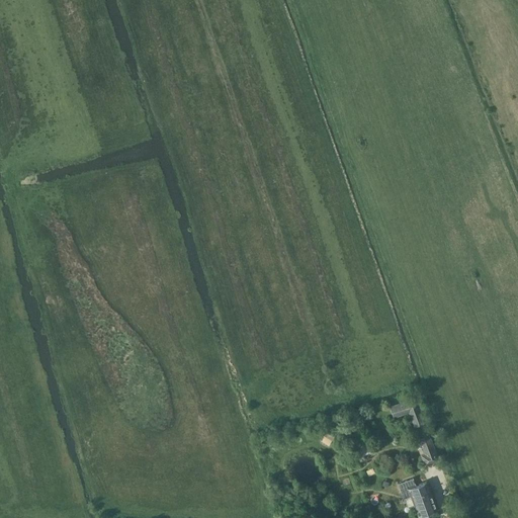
[(395,417),(411,411),(416,426),(426,422),(417,397),(391,406),(395,417)]
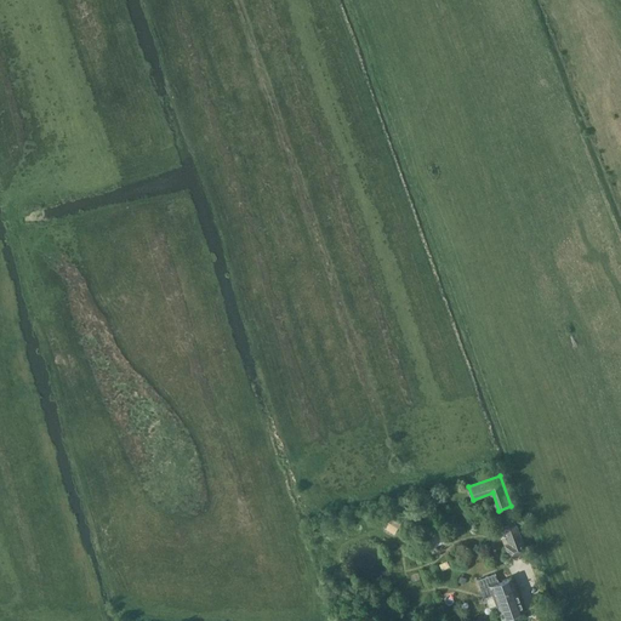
[(419,520),(425,536),(433,534),(428,520),(427,520),(426,518),(419,520)]
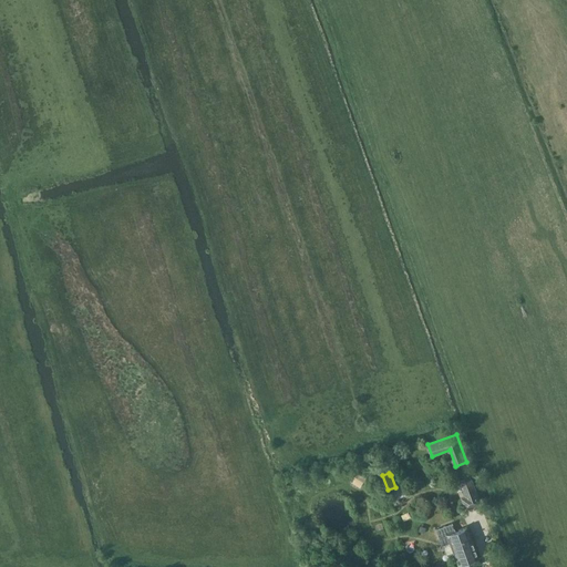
[(353,475),(350,482),(360,488),(363,482),(353,475)]
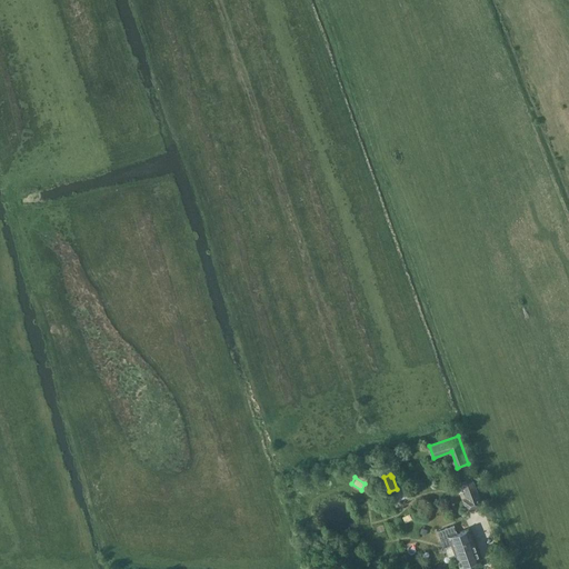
[(482,505),(472,479),(461,482),(467,498),(463,500),(467,510),(482,505)]
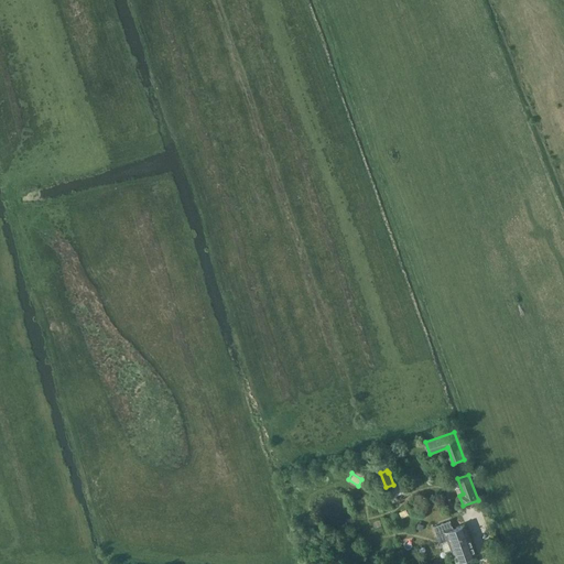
[(405,483),(389,489),(391,497),(397,495),(409,490),(405,483)]
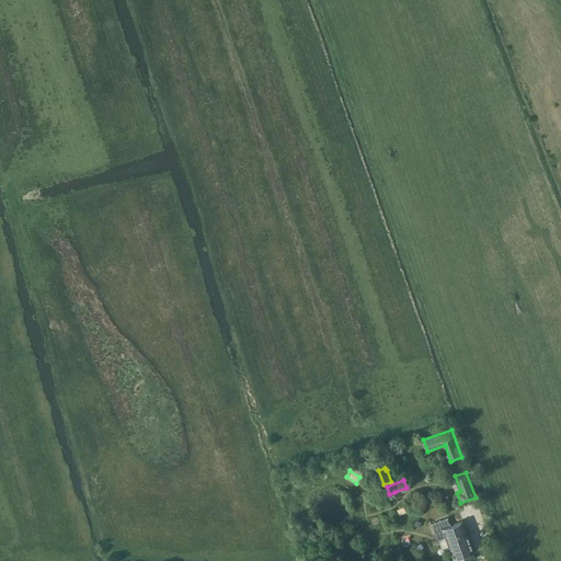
[(438,539),(445,537),(453,558),(472,551),(462,522),(451,526),(448,517),(432,524),(438,539)]
